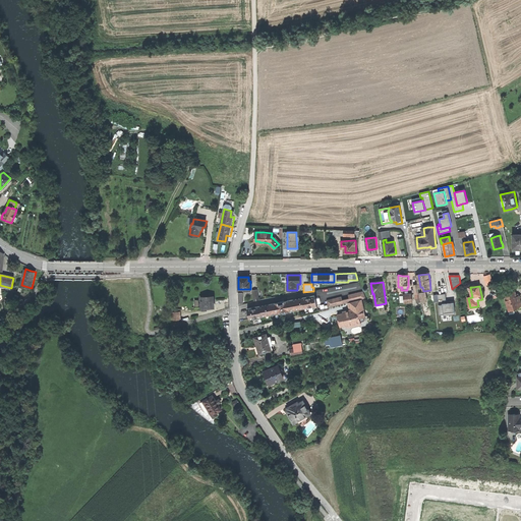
[(361,300),(366,298),(363,291),(349,295),(350,298),(343,300),(342,296),(327,300),(329,307),(348,303),(361,300)]
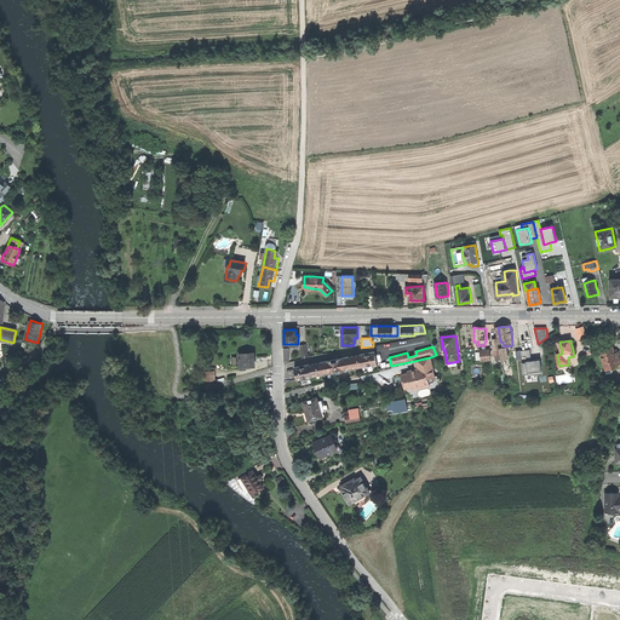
[(618,365),(619,363),(619,361),(618,352),(614,352),(614,351),(613,348),(600,351),(606,369),(612,367),(619,366),(618,365)]
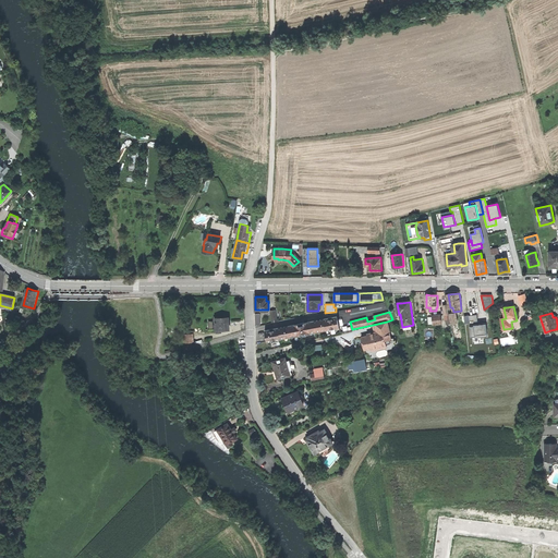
[(474,320),(474,325),(477,325),(476,315),(469,316),(470,322),(474,320)]
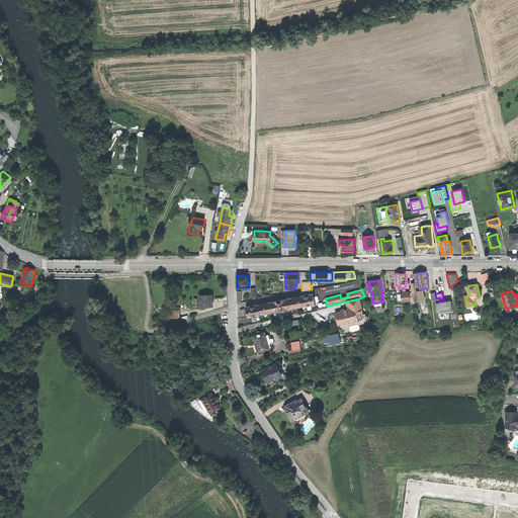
[(312,306),(315,305),(313,293),(309,294),(305,295),(295,297),(282,299),(276,300),(264,304),(254,306),(254,305),(250,306),(246,307),(248,318),(252,318),(252,319),(257,318),(257,317),(259,316),(275,313),(276,315),(282,314),(284,313),(284,311),(306,307),(312,306)]
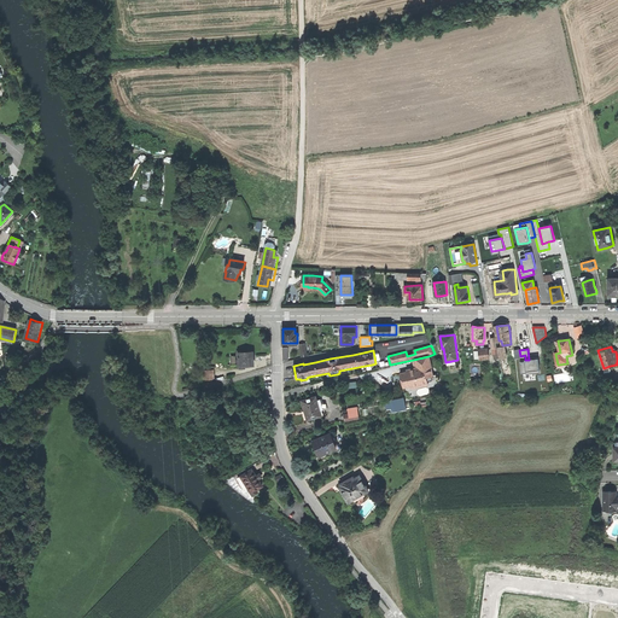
[(245,365),(254,365),(254,359),(254,355),(254,351),(240,353),(240,368),(245,368),(245,365)]
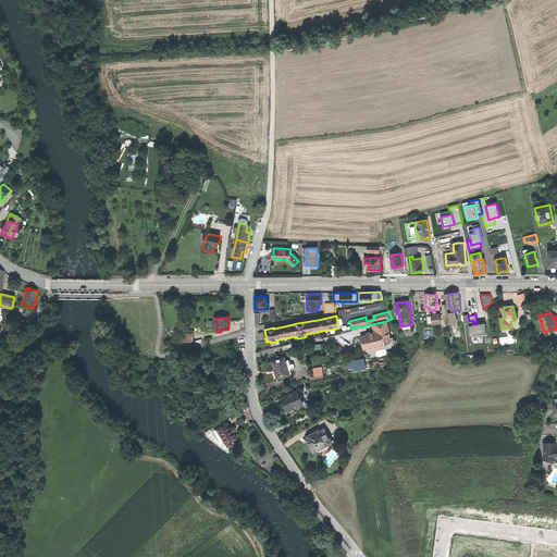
[(392,344),(386,321),(372,324),(374,332),(370,333),(367,334),(368,335),(361,337),(364,349),(366,348),(367,350),(369,353),(391,346),(392,344)]
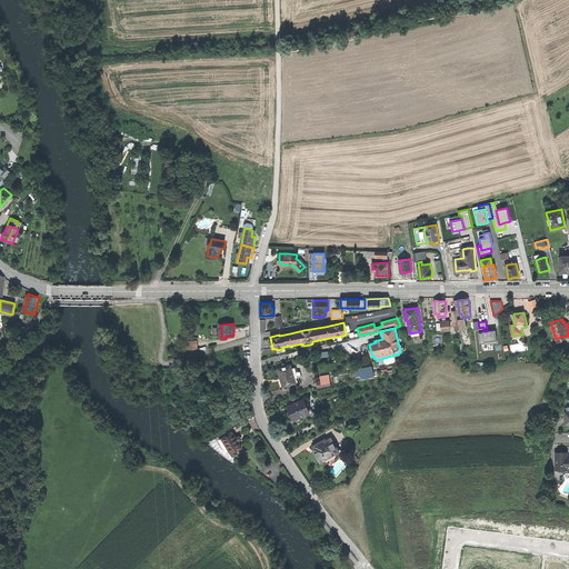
[(483,331),(482,331),(482,333),(483,341),(497,340),(496,330),(491,331),(487,331),(483,331)]
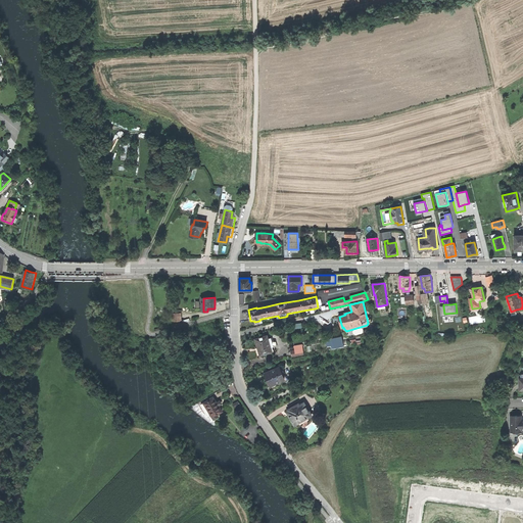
[(434,318),(432,304),(423,306),(425,320),(434,318)]
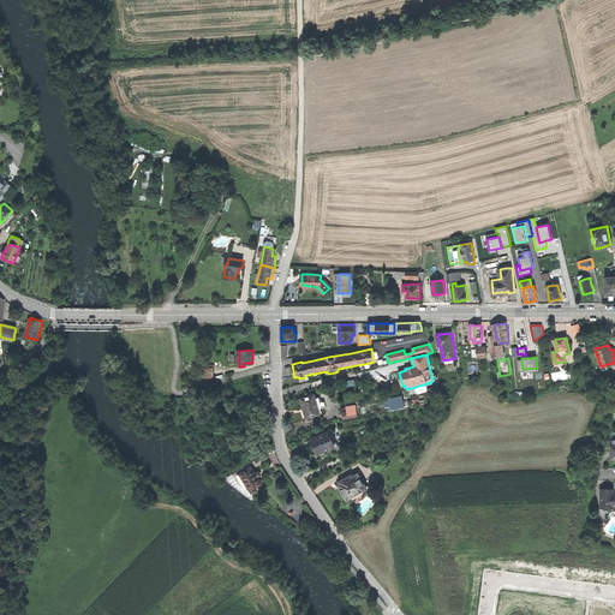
[(537,371),(537,368),(523,369),(521,360),(518,360),(519,372),(524,371),(524,372),(537,371)]
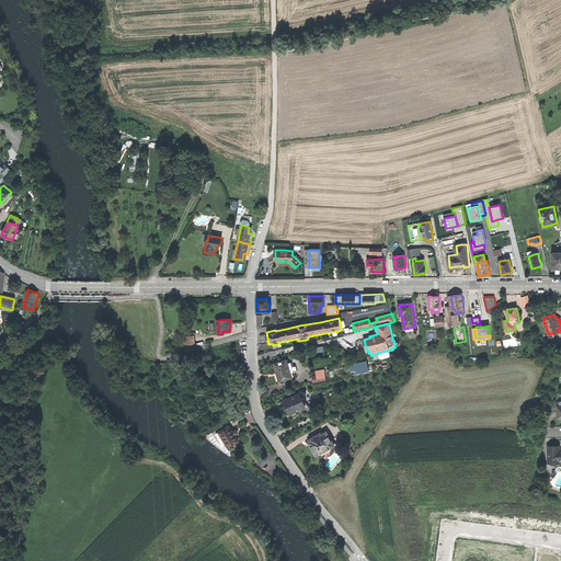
[(293,377),(292,376),(288,364),(287,359),(274,363),(277,373),(277,374),(277,375),(279,381),(293,377)]
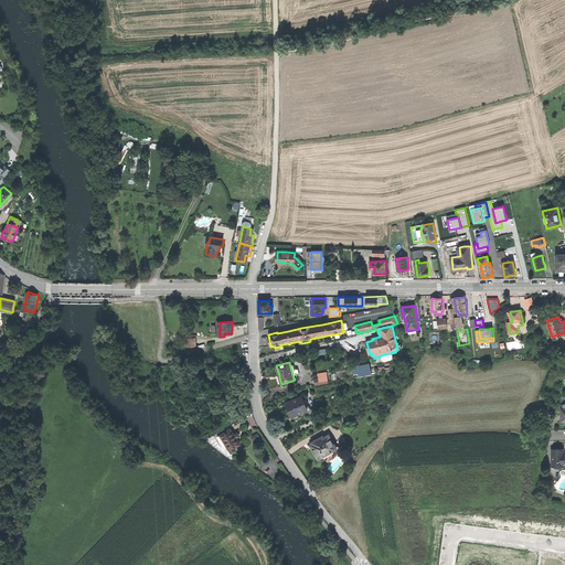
[(328,381),(327,372),(318,373),(318,379),(319,382),(328,381)]
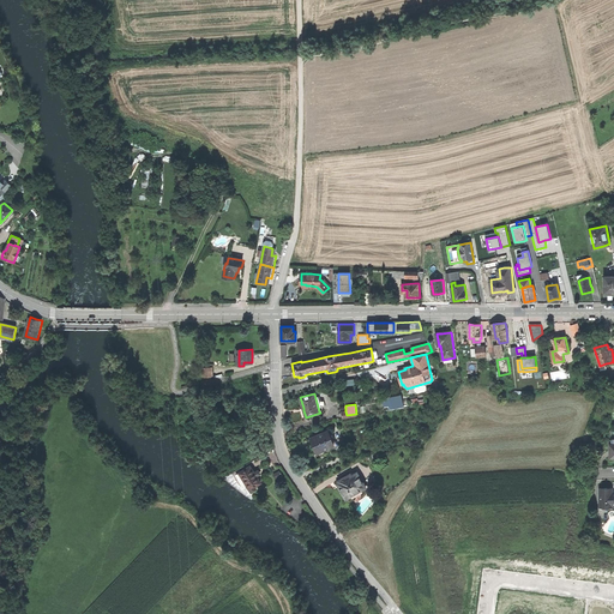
[(335,445),(329,431),(312,438),(314,444),(314,445),(319,456),(326,452),(325,449),(335,445)]
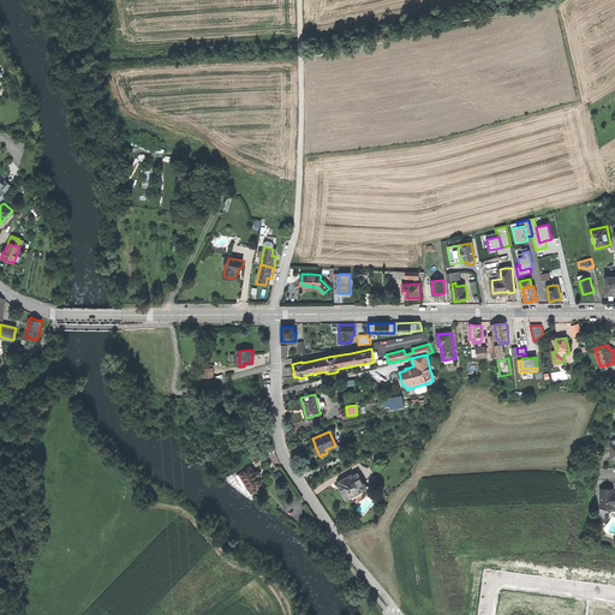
[(251,466),(239,473),(245,482),(250,490),(255,488),(262,484),(258,479),(257,477),(257,478),(255,475),(255,473),(251,466)]
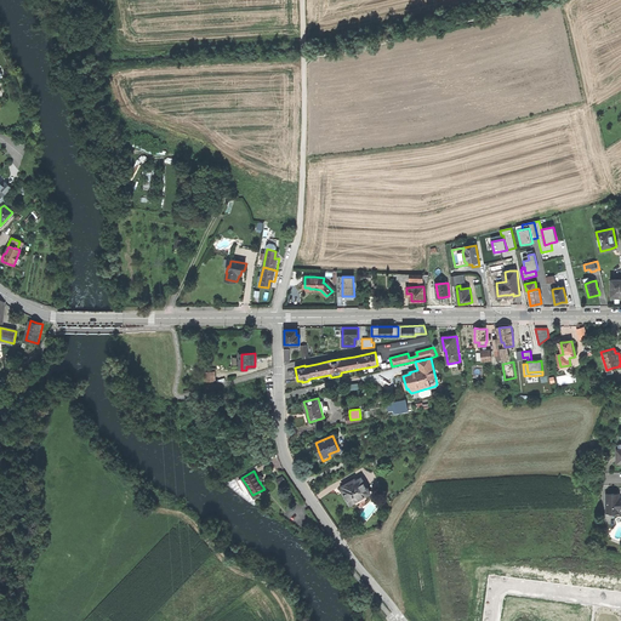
[(363,478),(357,482),(355,479),(342,488),(342,489),(341,490),(343,495),(349,506),(357,501),(355,500),(362,497),(362,499),(370,493),(366,485),(363,478)]
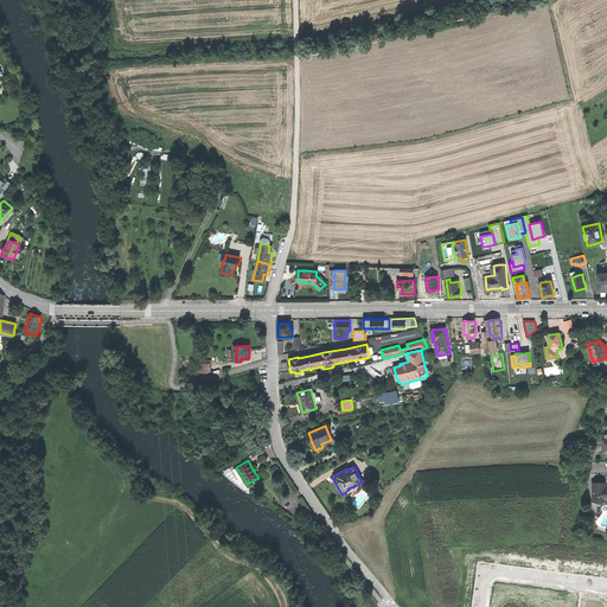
[(596,483),(593,483),(593,497),(599,497),(599,502),(606,500),(606,499),(606,485),(606,486),(600,486),(600,483),(596,483)]
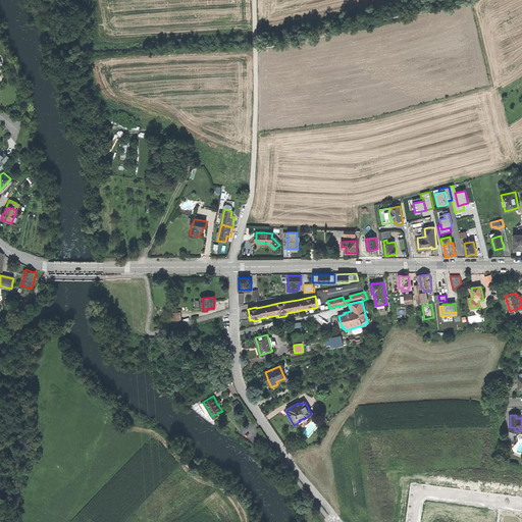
All buildings are outlined.
